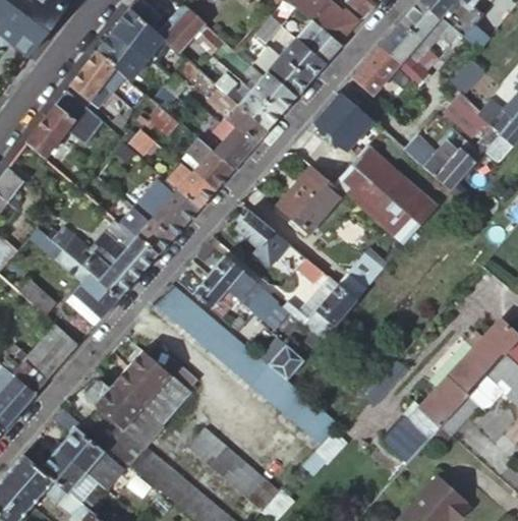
[(0,0),(0,47),(3,47),(12,45),(19,51),(29,59),(67,9),(54,0),(0,0)]
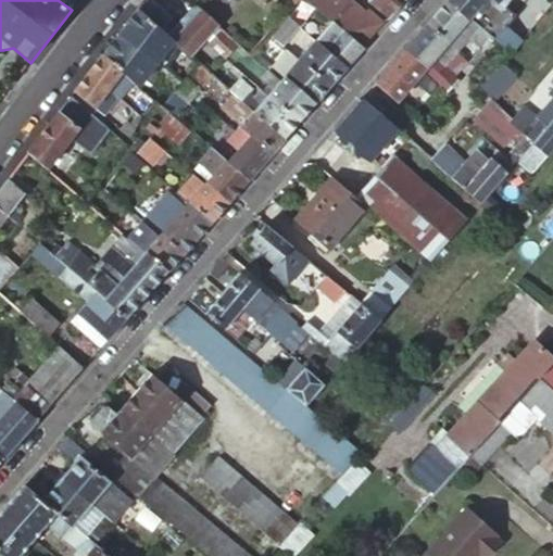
[(79,0),(65,0),(64,1),(73,9),(79,0)]
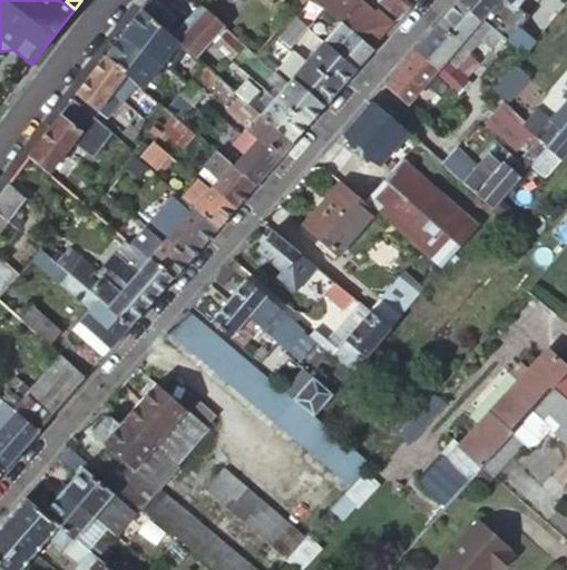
[(148,0),(143,8),(168,30),(178,18),(157,0),(148,0)]
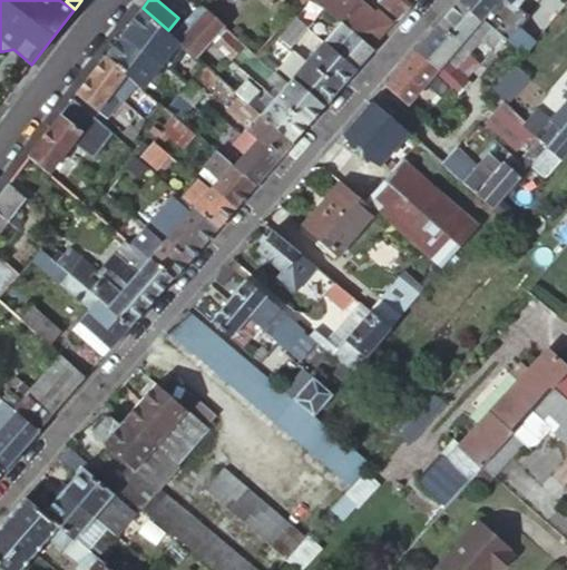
[(325,7),(318,0),(303,0),(304,0),(311,6),(300,18),(309,26),(325,7)]
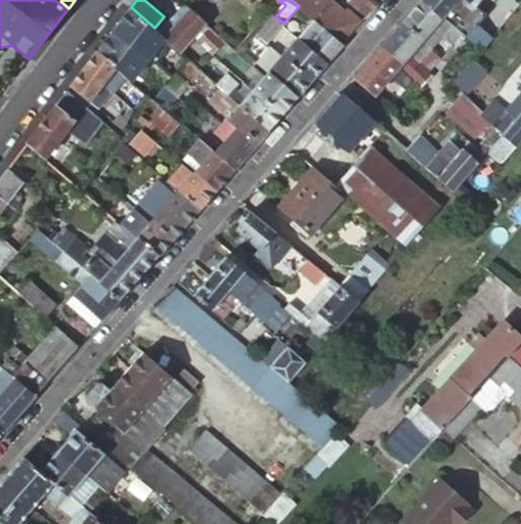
[(292,0),(299,6),(314,19),(341,43),(342,43),(361,22),(337,0),(292,0)]
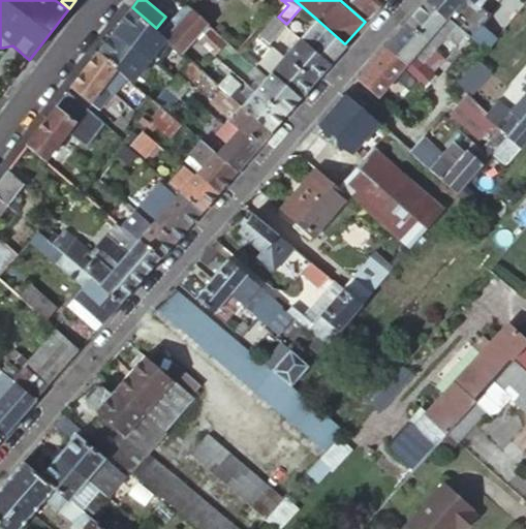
[(351,0),(371,19),(387,0),(351,0)]
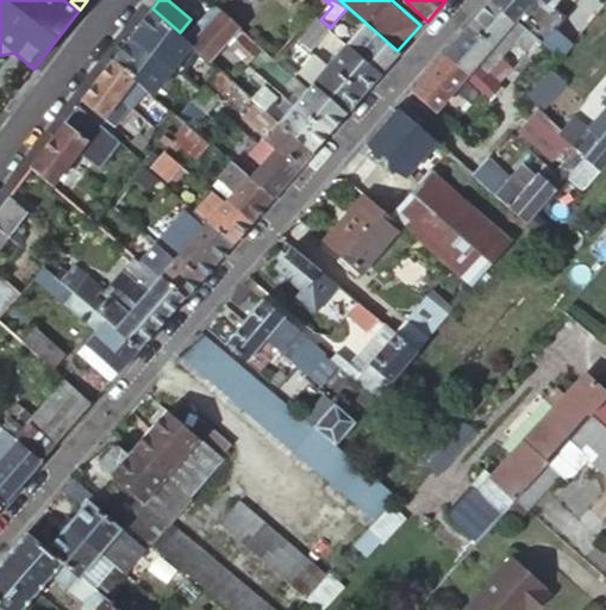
[(553,6),(557,0),(492,0),(492,1),(516,20),(545,47),(560,58),(573,43),(555,27),(564,17),(553,6)]
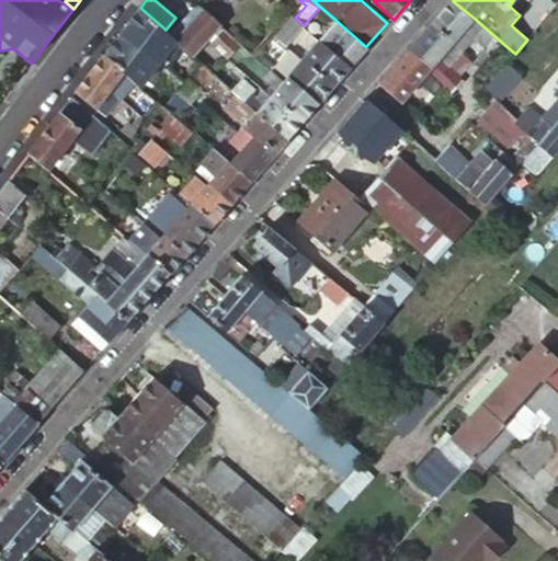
[(475,19),(453,1),(432,25),(453,43),(475,19)]
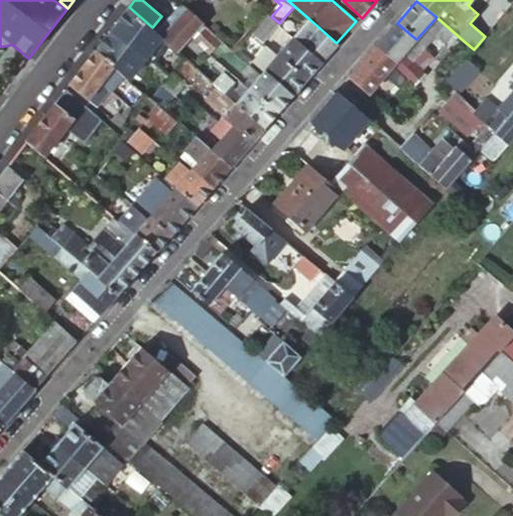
[(163,36),(178,50),(189,36),(205,20),(183,2),(157,31),(163,36)]
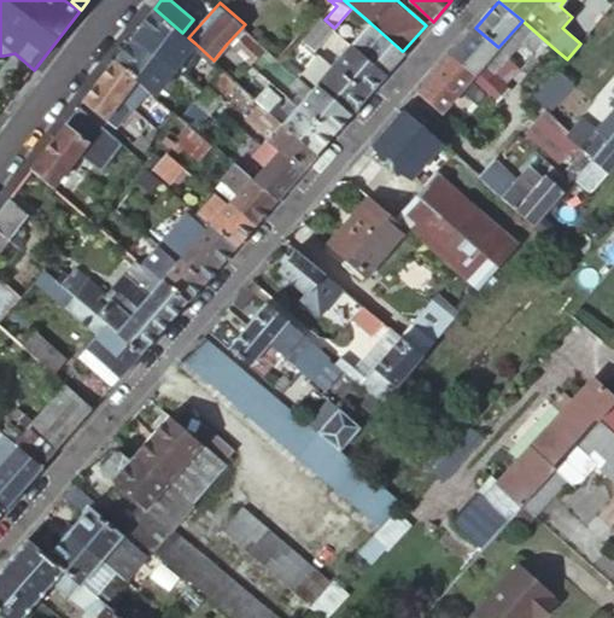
[(196,44),(188,38),(182,33),(155,9),(147,18),(134,35),(175,70),(177,68),(185,73),(197,59),(189,52),(196,44)]
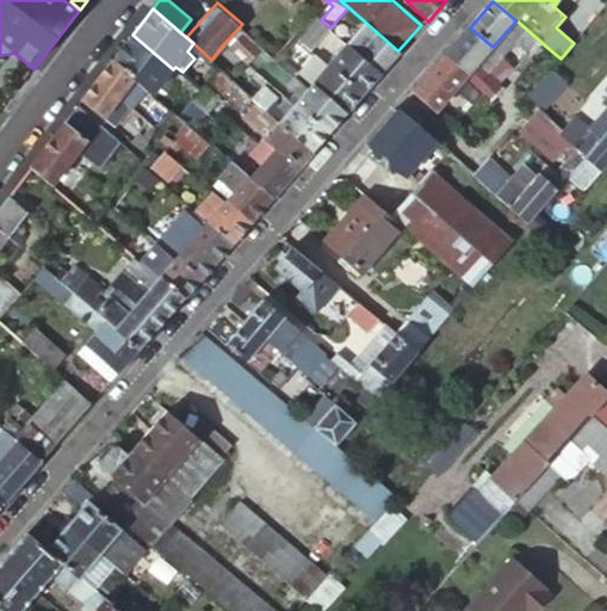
[(304,41),(313,48),(330,28),(321,19),(302,38),(304,41)]
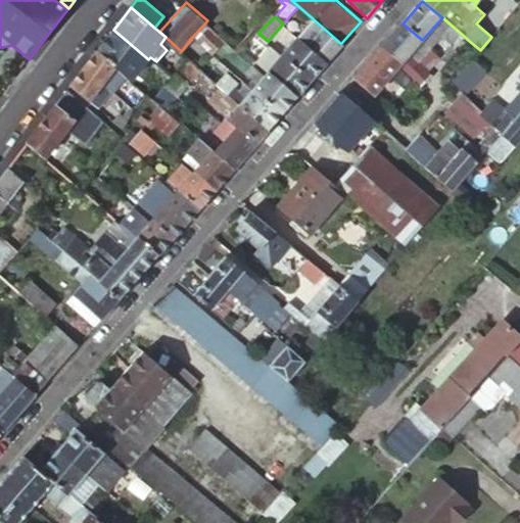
[(328,62),(343,45),(341,43),(340,43),(314,19),(298,37),(328,62)]
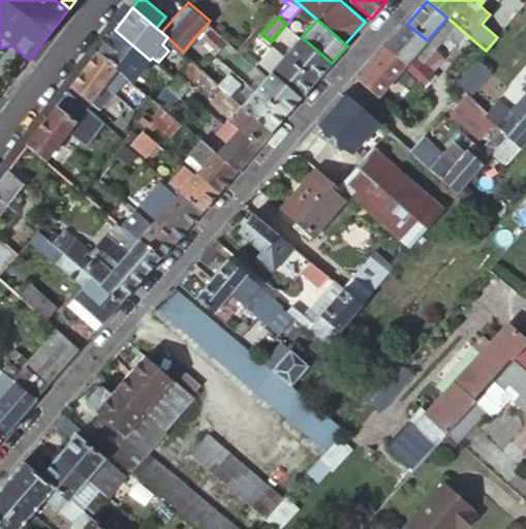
[(230,38),(210,21),(194,37),(197,40),(204,40),(217,52),(230,38)]
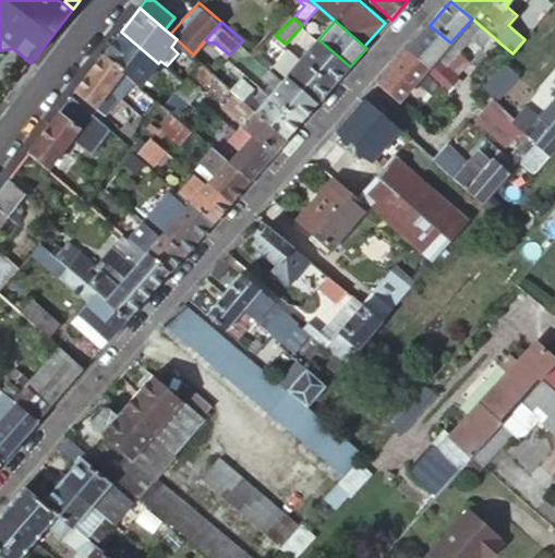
[(450,43),(430,25),(408,50),(427,69),(441,53),(450,62),(460,51),(450,43)]
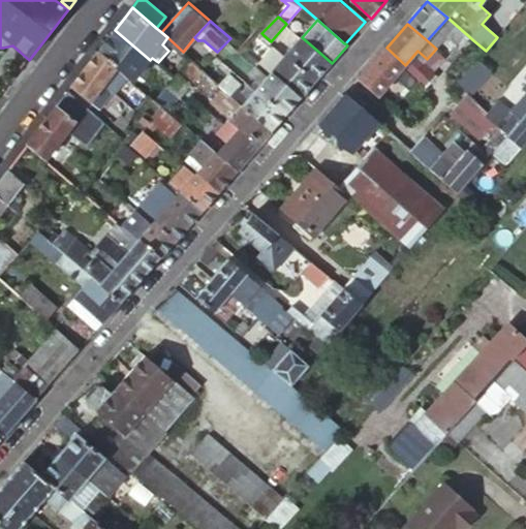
[(150,60),(115,30),(114,32),(101,48),(99,51),(129,76),(134,82),(150,60)]
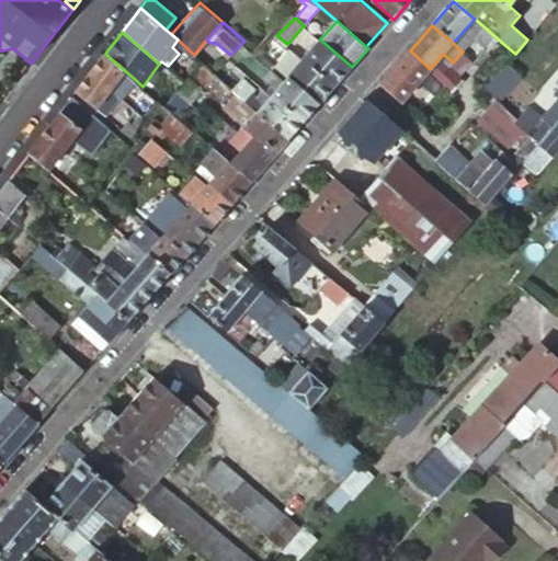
[(281,50),(287,44),(280,37),(273,45),(271,43),(262,53),(274,63),(283,53),(281,50)]
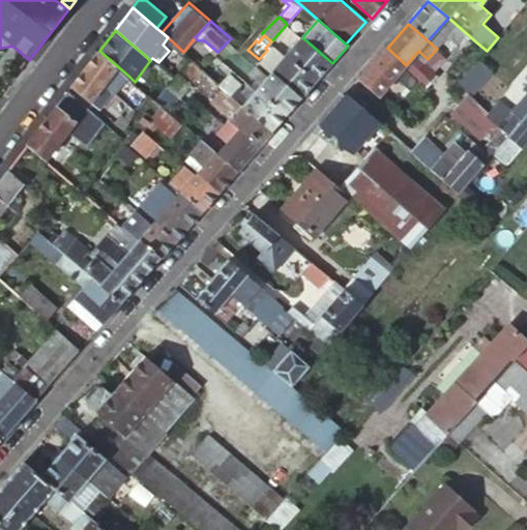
[(317,82),(332,63),(302,37),(286,55),(317,82)]
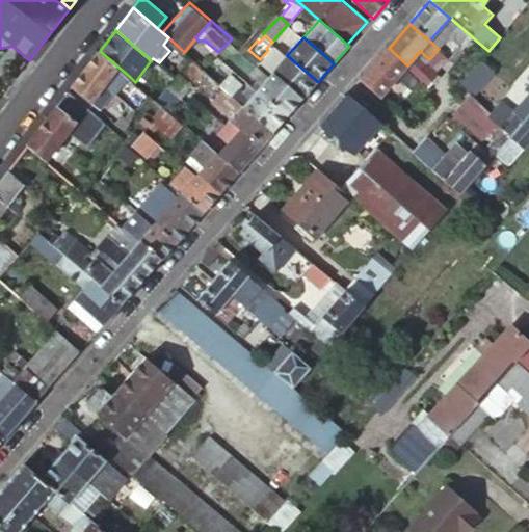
[(488,51),(476,41),(448,73),(460,83),(480,60),(488,51)]
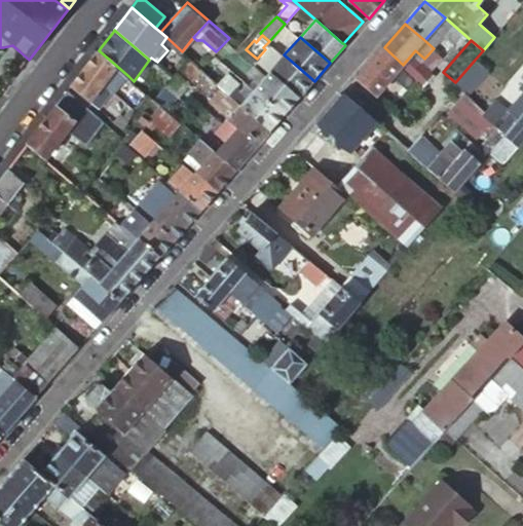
[(185,53),(191,59),(201,69),(202,69),(211,76),(221,64),(195,42),(185,53)]
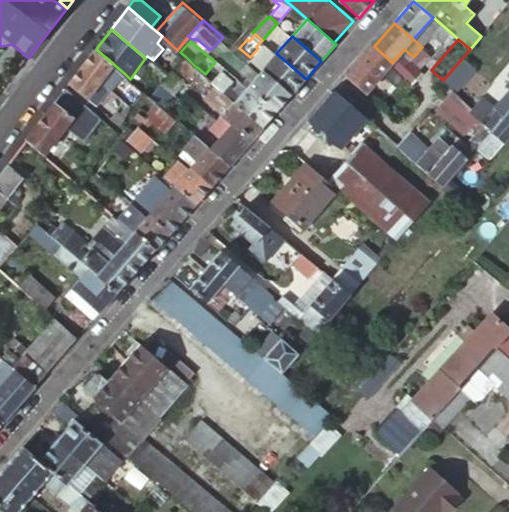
[(392,63),(374,46),(348,76),(366,93),(392,63)]
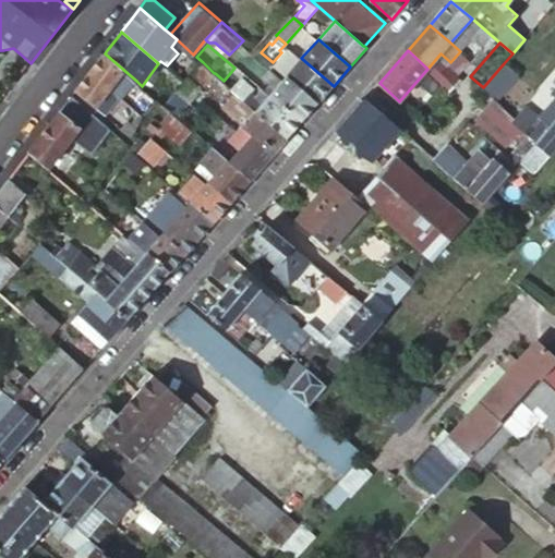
[(136,81),(105,53),(92,72),(120,98),(121,99),(136,81)]
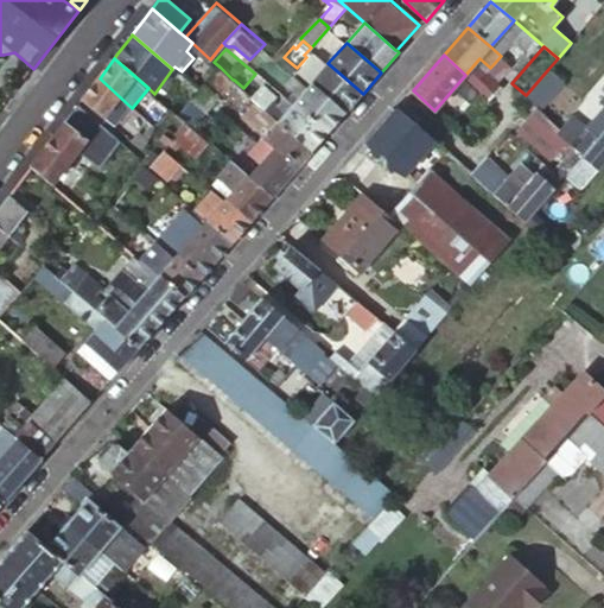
[(311,82),(345,114),(363,94),(328,63),(311,82)]
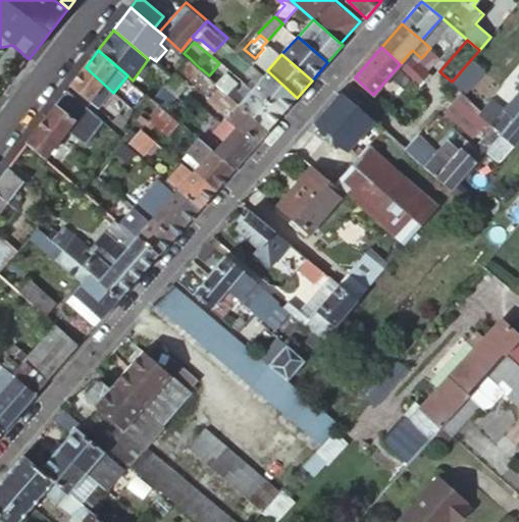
[(190,58),(177,72),(190,82),(201,68),(200,68),(190,58)]
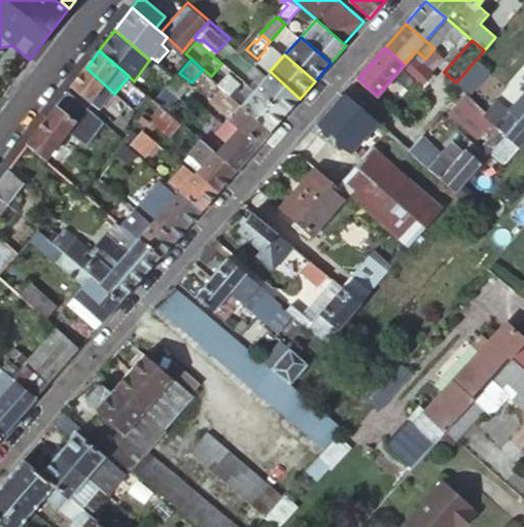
[(489,71),(476,60),(456,82),(468,94),(489,71)]
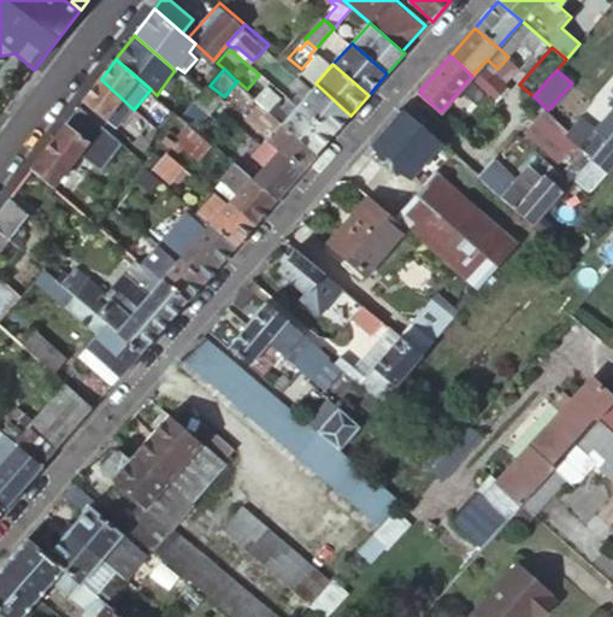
[(270,109),(271,110),(283,97),(259,75),(247,89),(270,109)]
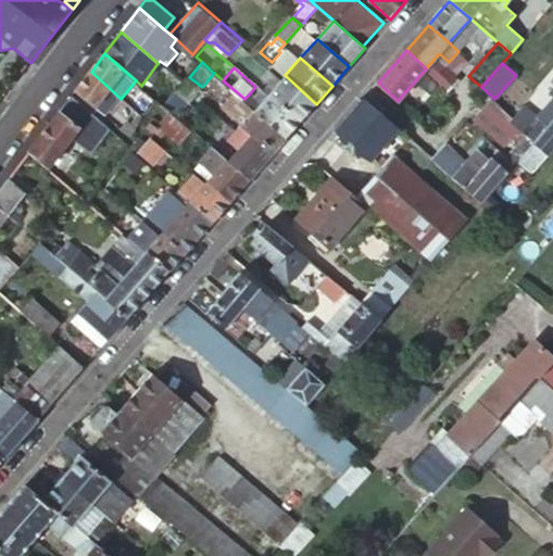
[(120,98),(91,72),(77,89),(104,115),(120,98)]
